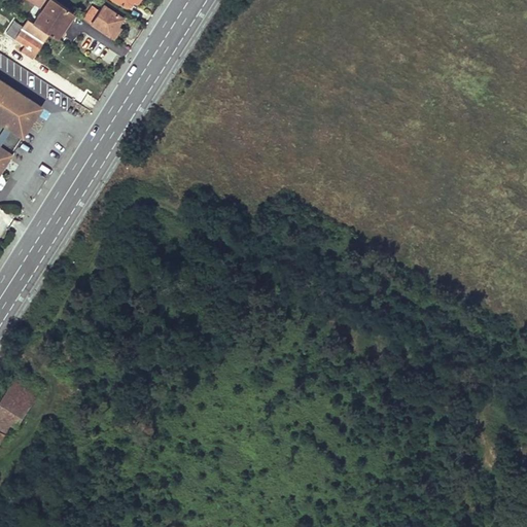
[(30,0),(41,7),(32,22),(48,32),(57,37),(74,12),(55,0),(30,0)]
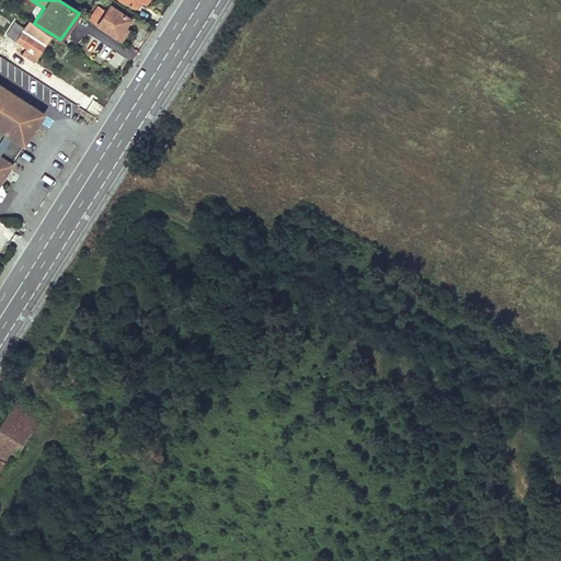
[(99,6),(93,2),(84,15),(89,20),(99,6)]
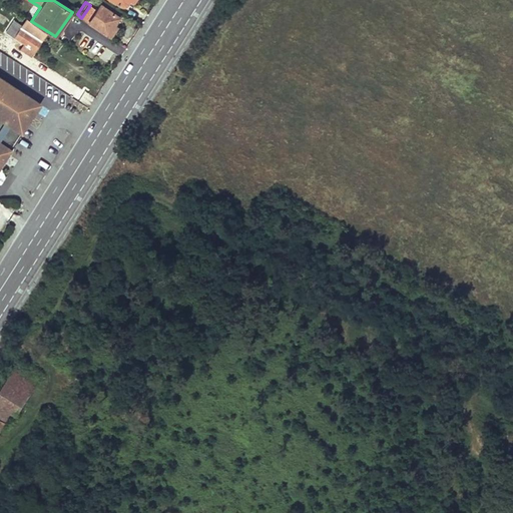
[(81,18),(110,38),(116,29),(113,27),(120,17),(101,4),(97,10),(90,5),(81,18)]
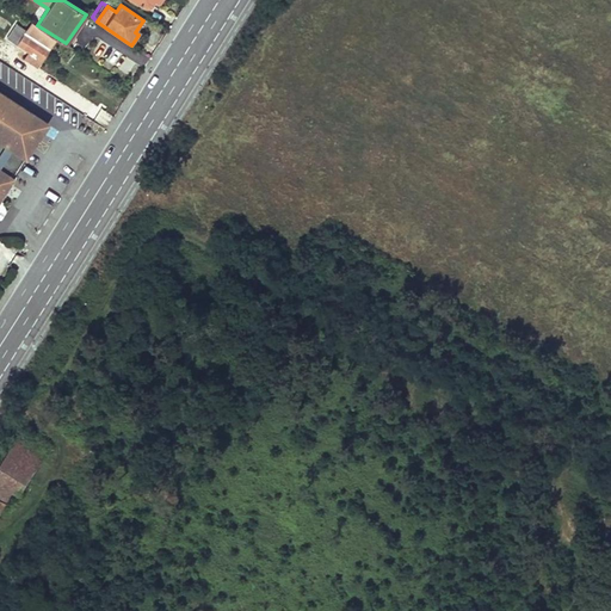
[(29,53),(24,60),(37,68),(56,37),(37,25),(32,22),(26,31),(17,25),(7,39),(29,53)]
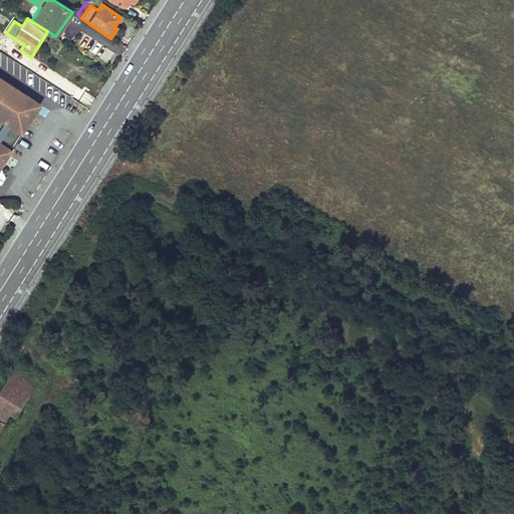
[(0,78),(0,184),(4,179),(0,168),(0,164),(39,104),(0,78)]
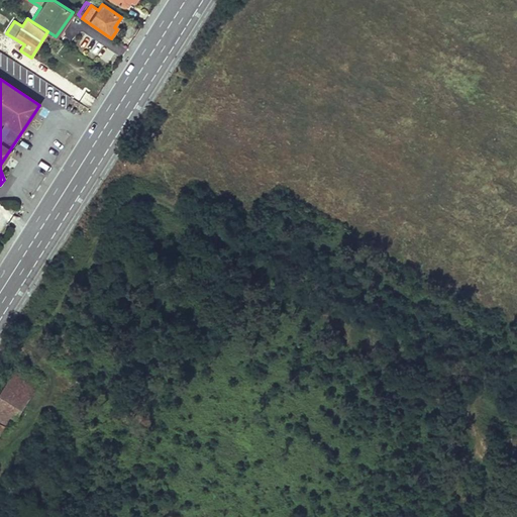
[(37,386),(15,372),(0,394),(0,429),(10,414),(16,418),(37,386)]
